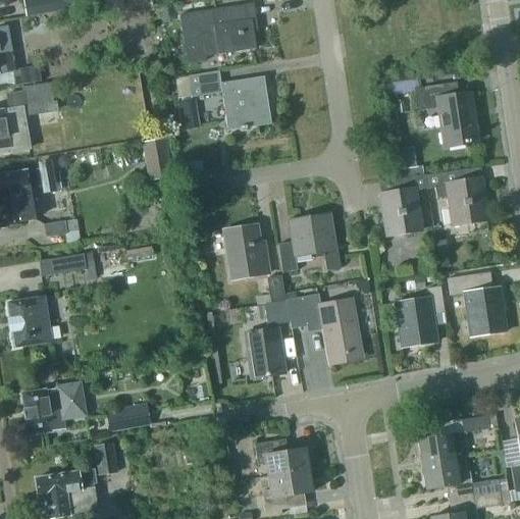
[(26,0),(28,13),(88,3),(88,0),(26,0)]
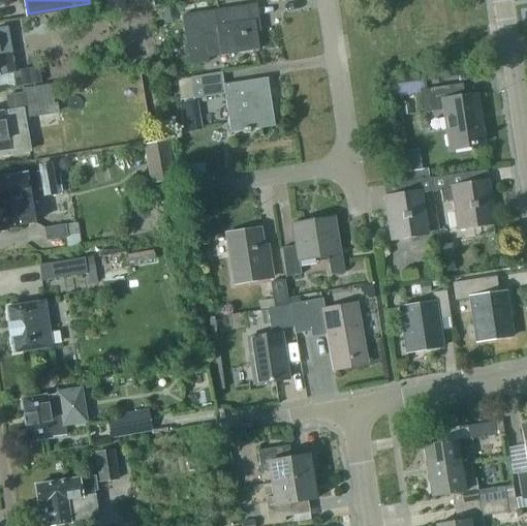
[(169,3),(163,4),(166,21),(173,20),(169,3)]
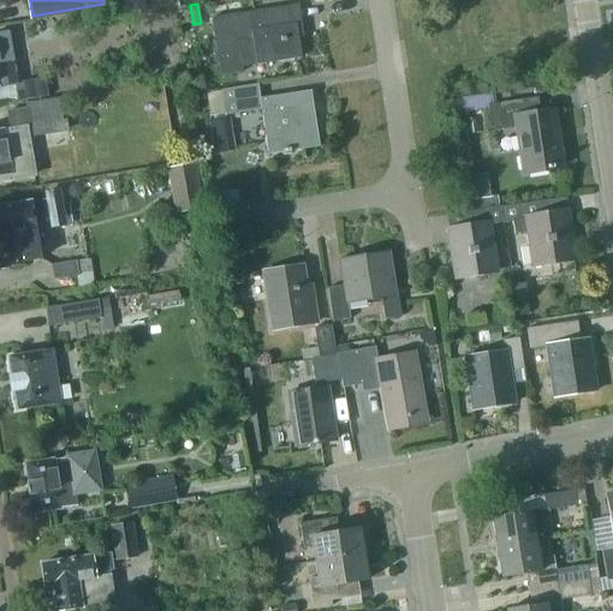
[(302,23),(299,4),(214,17),(222,73),(244,70),(244,65),(303,55),(297,23),(302,23)]
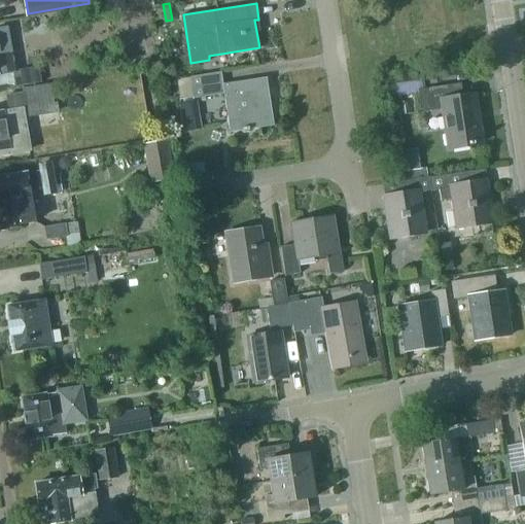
[(0,73),(13,71),(14,71),(16,70),(15,68),(15,67),(8,27),(0,28),(0,73)]
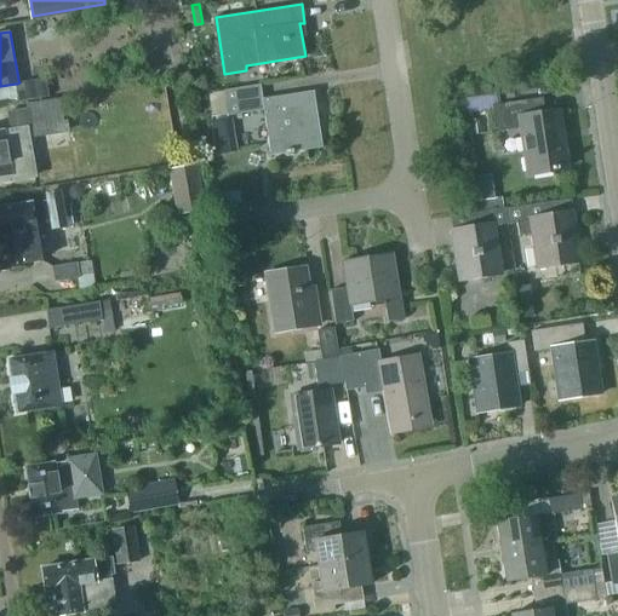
[(16,84),(18,101),(51,95),(47,75),(40,76),(33,79),(28,80),(27,78),(18,79),(18,80),(19,82),(17,84),(16,84)]
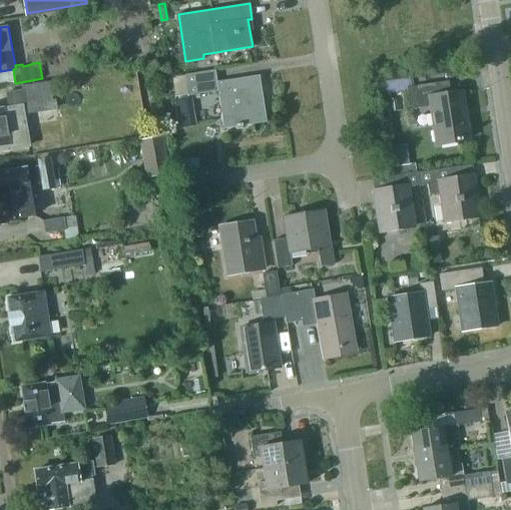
[(261,75),(218,81),(216,70),(186,74),(189,94),(219,89),(224,127),(267,121),(261,75)]
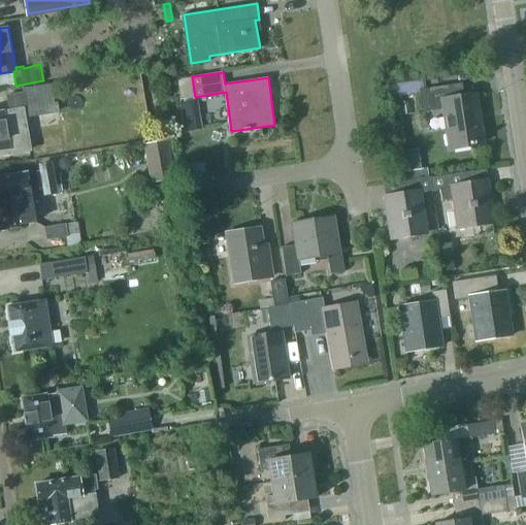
[(484,141),(478,94),(466,95),(464,83),(420,89),(423,109),(447,106),(452,146),(484,141)]
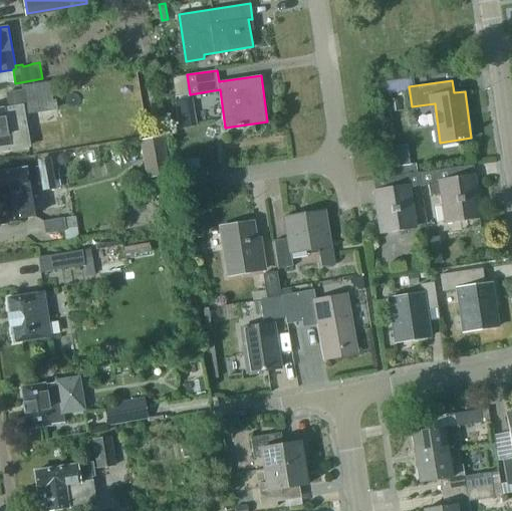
[(11,105),(0,106),(0,149),(29,145),(24,113),(55,108),(51,81),(24,85),(25,90),(9,92),(11,105)]
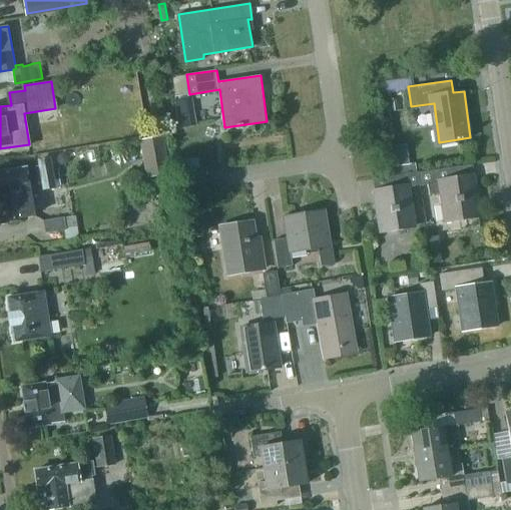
[(194,110),(177,113),(179,126),(196,123),(194,110)]
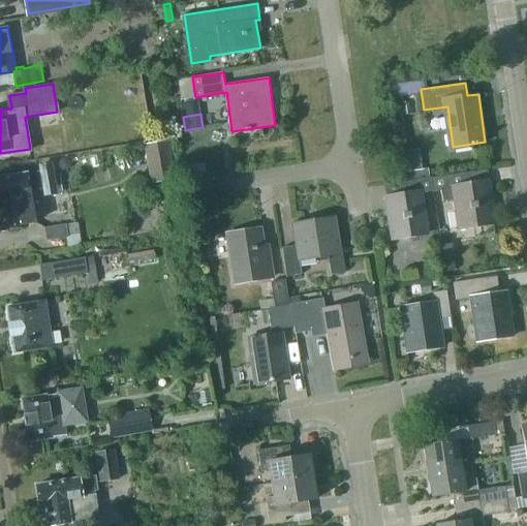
[(145,142),(151,181),(176,178),(169,138),(145,142)]
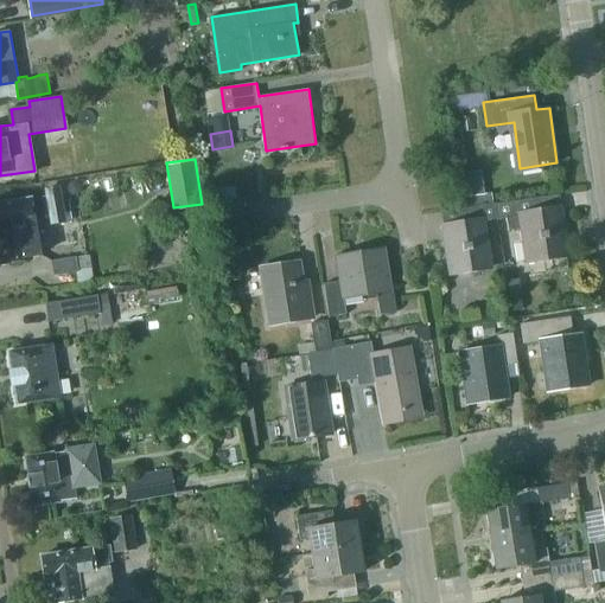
[(71,179),(68,184),(69,190),(74,193),(80,192),(83,187),(82,181),(77,178),(71,179)]
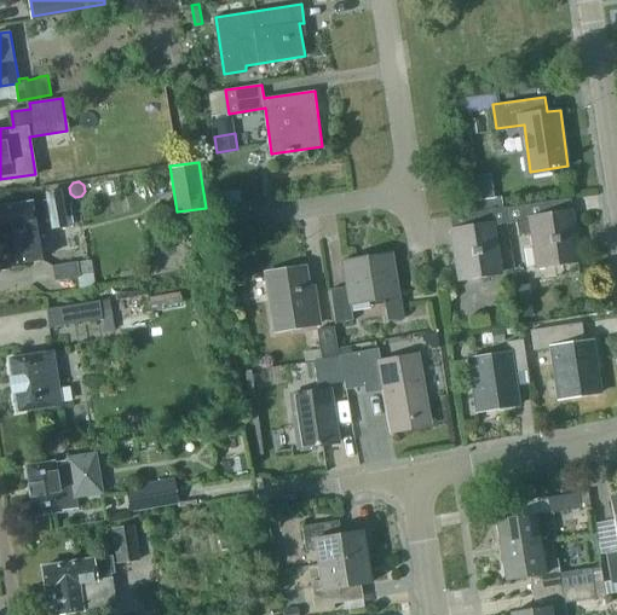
[(0,204),(0,244),(4,265),(35,260),(35,259),(45,256),(39,226),(44,226),(42,221),(53,219),(55,225),(69,222),(63,189),(47,191),(48,197),(0,204)]
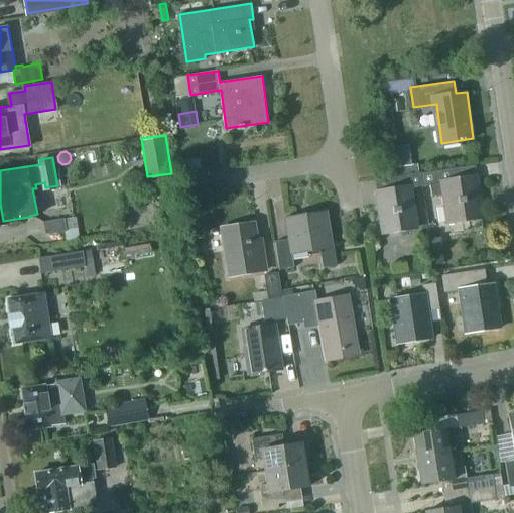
[(418,162),(401,164),(402,173),(419,170),(418,162)]
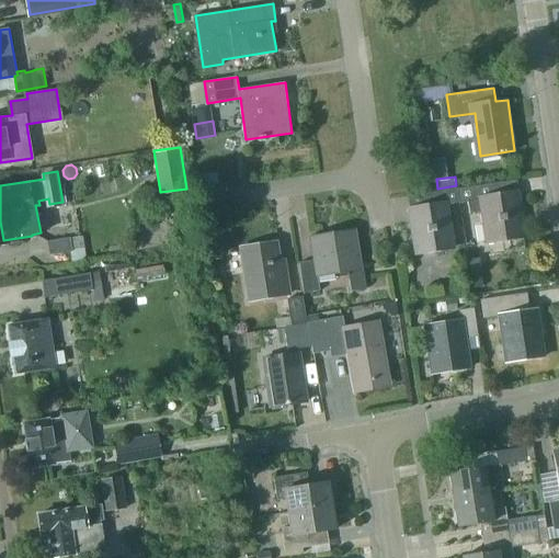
[(459,186),(458,186),(460,201),(469,200),(471,212),(482,211),(485,209),(489,238),(487,238),(487,239),(526,232),(526,231),(524,231),(517,192),(520,192),(520,190),(498,194),(497,181),(493,181),(459,186)]
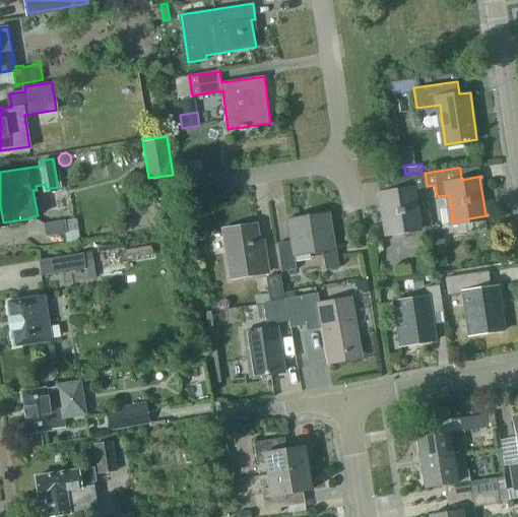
[(381,193),(379,193),(379,194),(381,194),(387,231),(385,231),(385,233),(422,227),(421,225),(418,225),(413,189),(415,188),(414,187),(427,186),(425,173),(425,172),(423,172),(405,175),(404,175),(406,188),(381,193)]
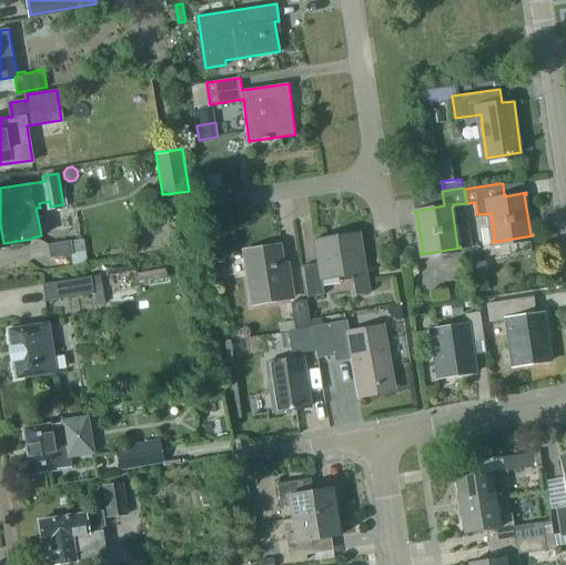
[(160,220),(138,223),(140,238),(162,233),(160,220)]
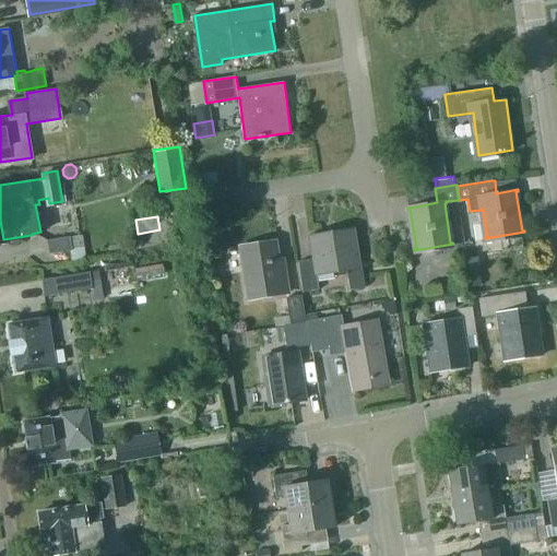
[(366,285),(363,267),(356,228),(312,236),(316,258),(301,260),(306,291),(322,288),(320,274),(347,269),(351,287),(366,285)]
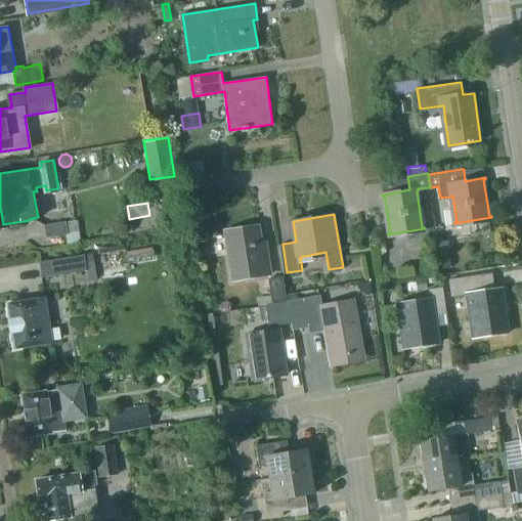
[(48,224),(50,234),(67,232),(70,231),(68,221),(48,224)]
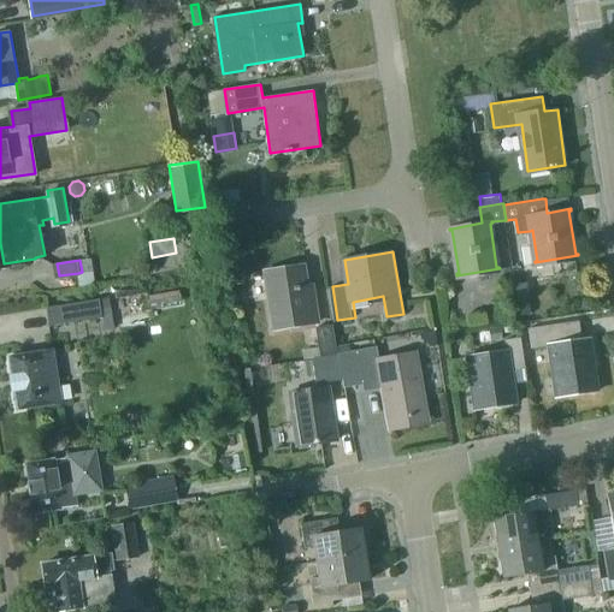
[(267,271),(276,327),(318,321),(314,295),(308,295),(307,287),(308,286),(306,266),(267,271)]
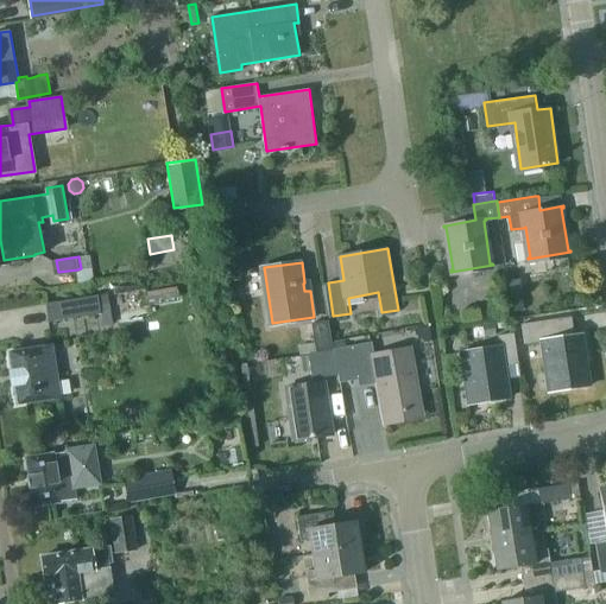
[(81,268),(77,269),(80,281),(94,279),(93,267),(81,268)]
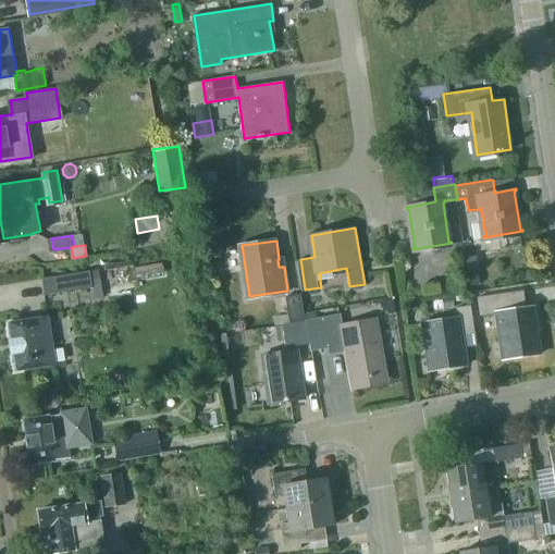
[(162,260),(134,266),(136,275),(163,271),(162,260)]
